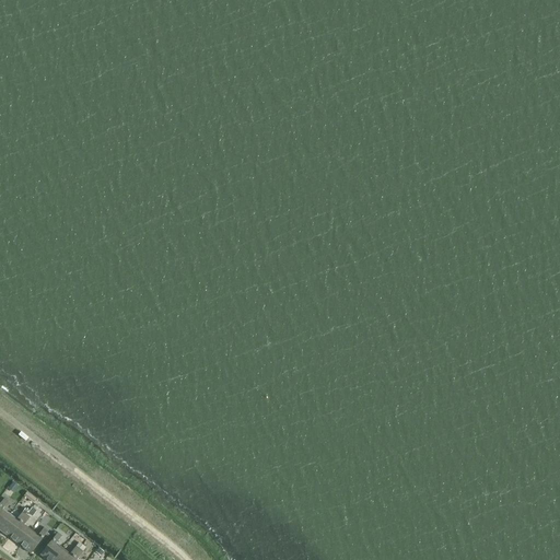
[(34,503),(37,500),(27,492),(24,497),(34,503)]
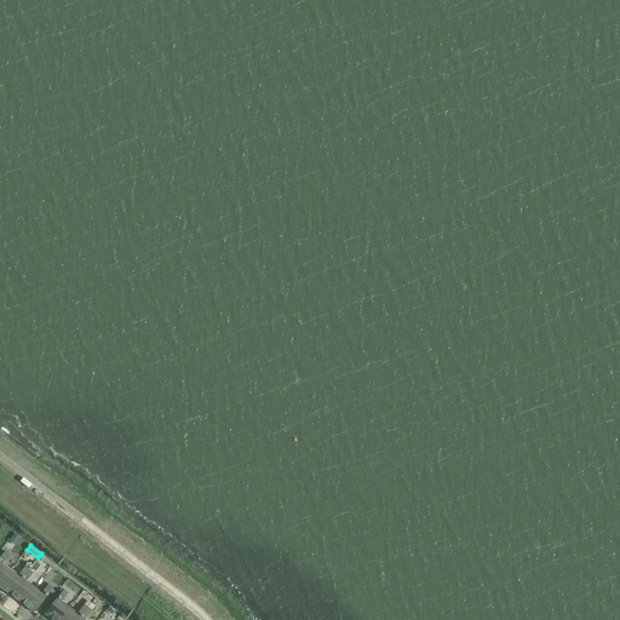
[(0,585),(11,570),(4,564),(10,556),(6,552),(0,560),(0,585)]
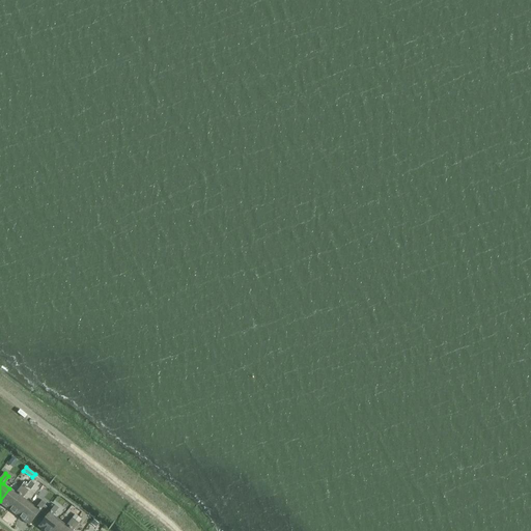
[(0,503),(9,510),(25,488),(22,486),(17,494),(9,488),(0,501),(0,503)]
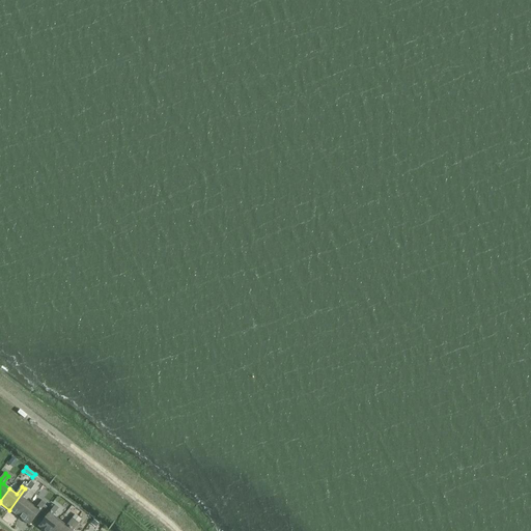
[(26,488),(9,510),(20,518),(30,504),(23,499),(29,492),(29,491),(26,488)]
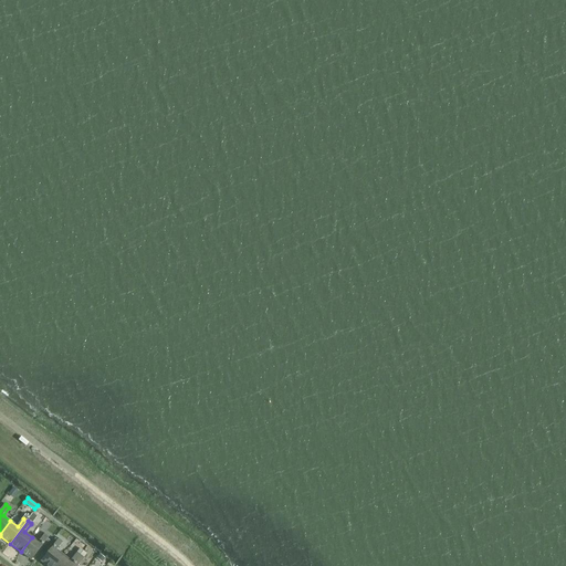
[(32,537),(21,552),(32,561),(43,545),(45,547),(50,542),(48,540),(49,537),(45,534),(39,542),(32,537)]
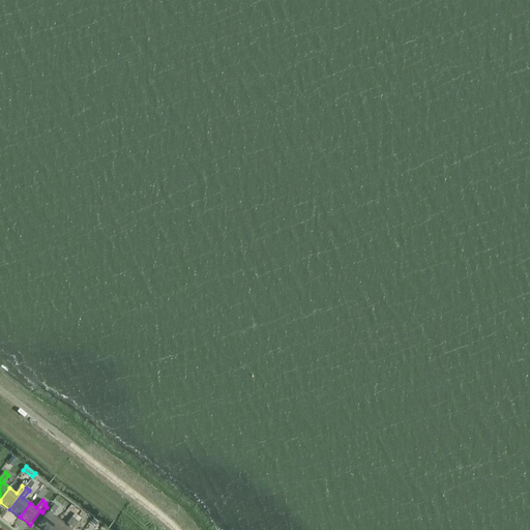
[(42,529),(52,529),(60,521),(53,516),(59,508),(56,505),(54,507),(52,505),(48,510),(50,512),(38,527),(42,529)]
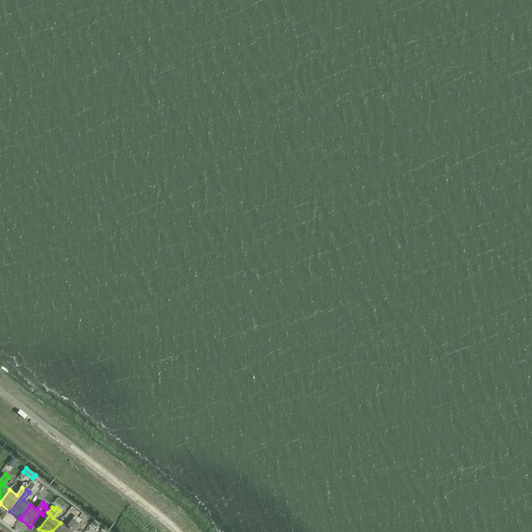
[(69,531),(79,519),(76,516),(67,528),(60,523),(52,531),(69,531)]
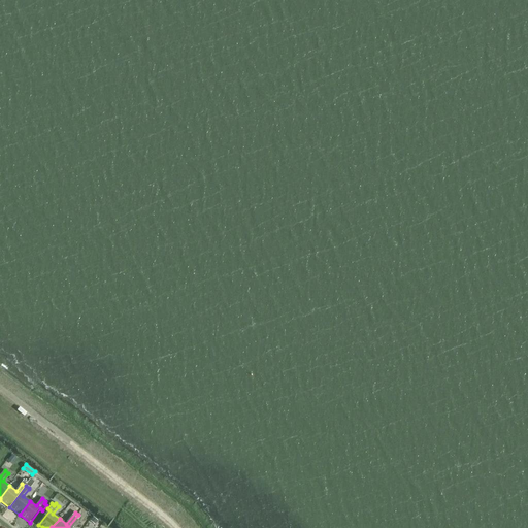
[(73,527),(81,518),(78,515),(68,527),(73,527)]
